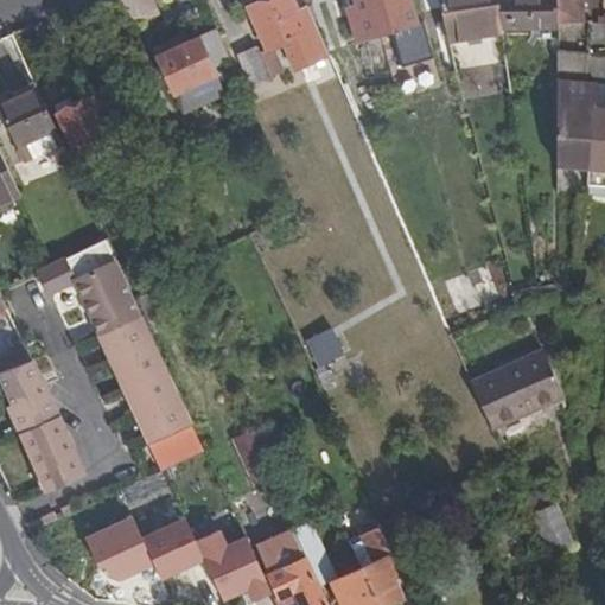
[(161,14),(154,0),(108,0),(121,29),(161,14)]
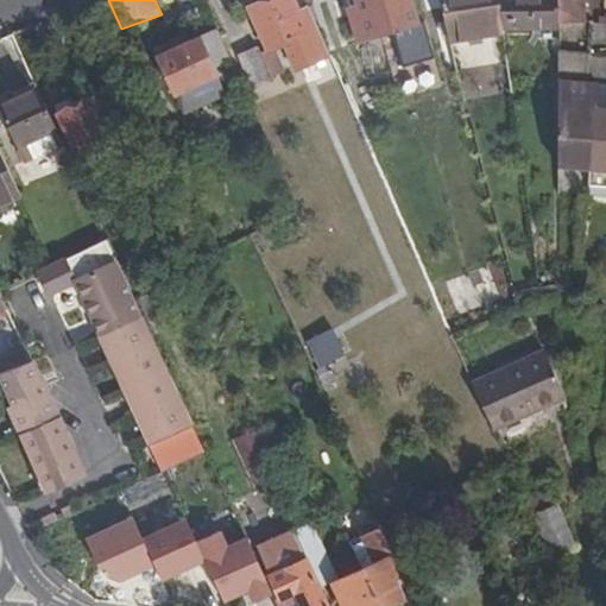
[(328,57),(307,7),(296,12),(290,0),(266,0),(248,8),(266,50),(262,52),(259,45),(240,55),(254,87),(271,80),(273,87),(281,83),(276,73),(281,70),(272,49),(282,44),(295,73),(328,57)]
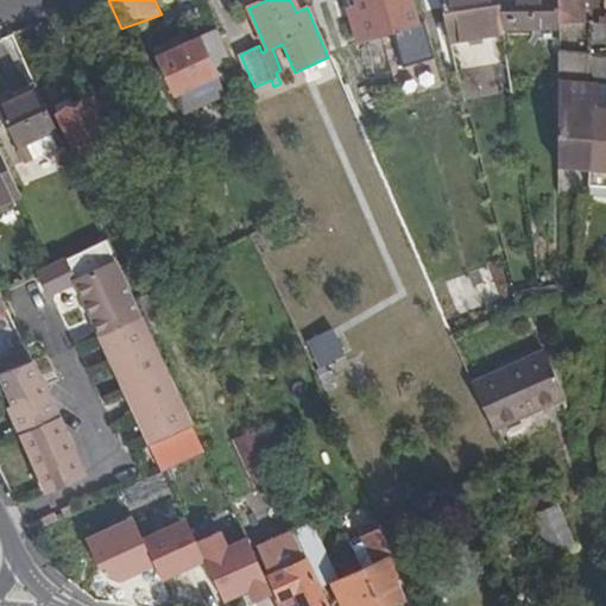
[(352,0),(354,10),(346,13),(355,43),(414,24),(406,0),(352,0)]
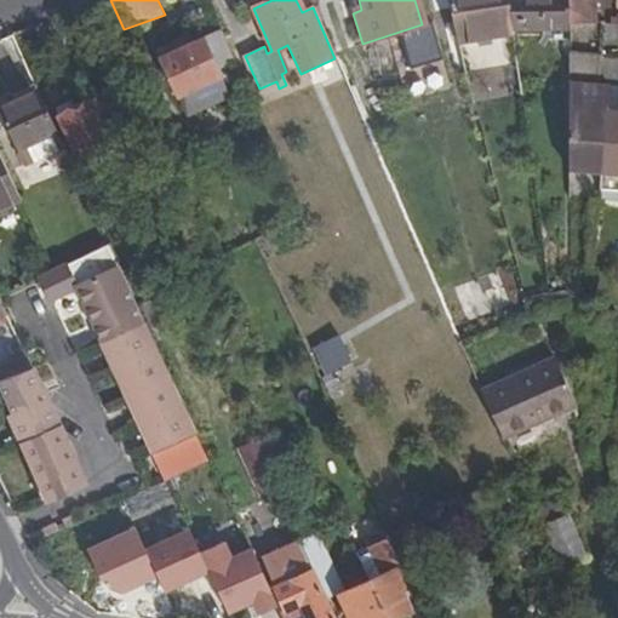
[(511,27),(508,0),(447,0),(456,33),(511,27)]
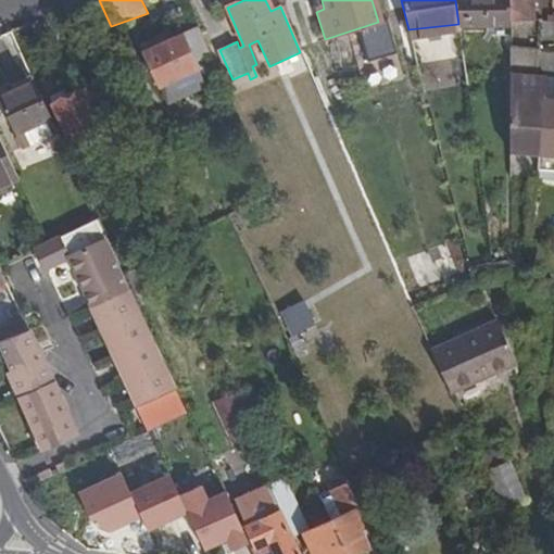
[(510,26),(508,0),(455,0),(458,24),(460,25),(510,26)]
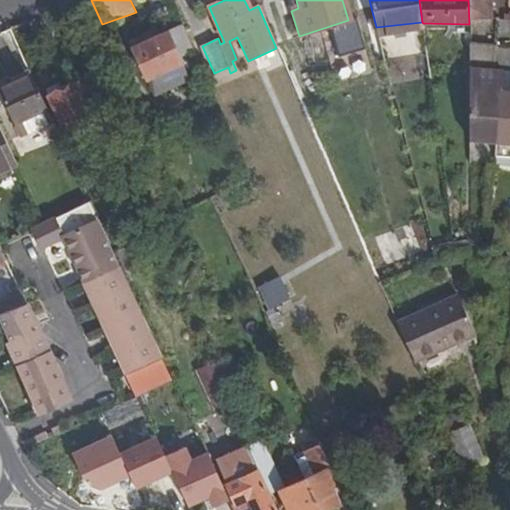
[(509,139),(509,63),(494,63),(498,12),(490,12),(490,0),(468,0),(469,24),(468,137),(509,139)]
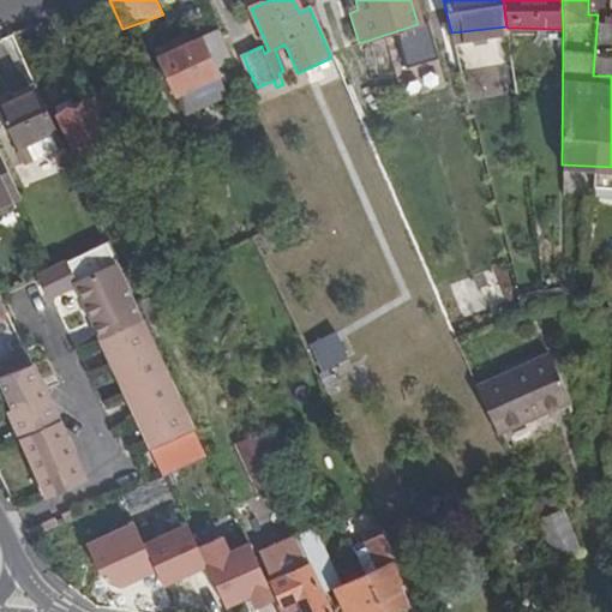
[(233,61),(219,30),(180,47),(177,40),(156,49),(177,95),(178,95),(187,115),(229,95),(217,69),(233,61)]
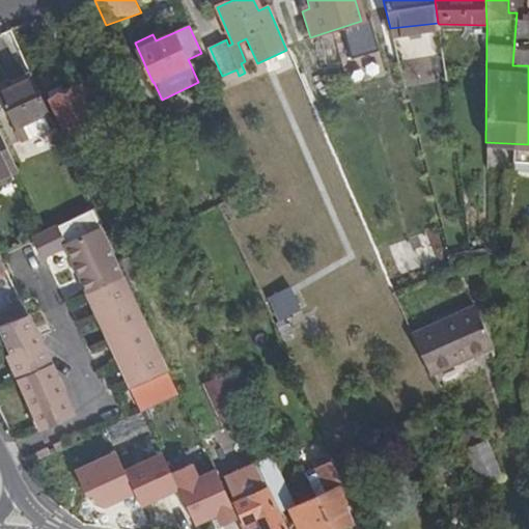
[(190,26),(189,26),(201,53),(202,52),(190,26)]
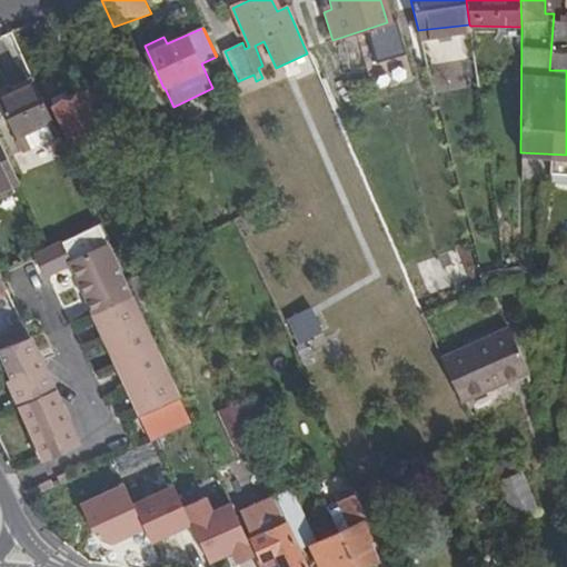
[(52,121),(35,83),(0,99),(17,137),(52,121)]
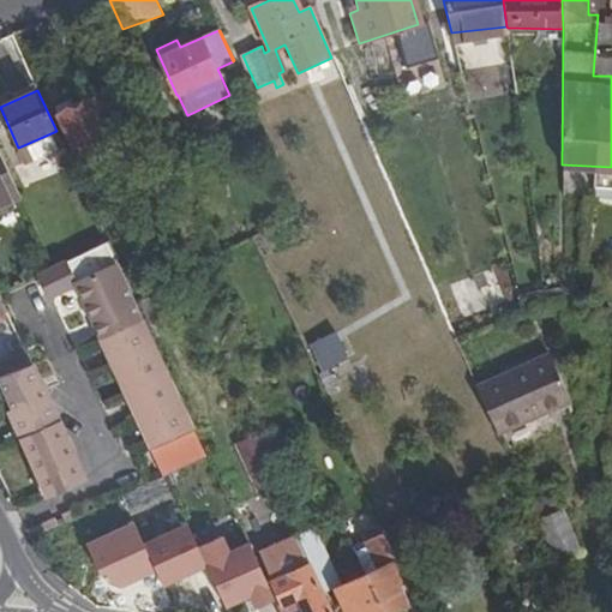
[(71,107),(58,113),(55,114),(77,159),(114,141),(93,96),(71,107)]
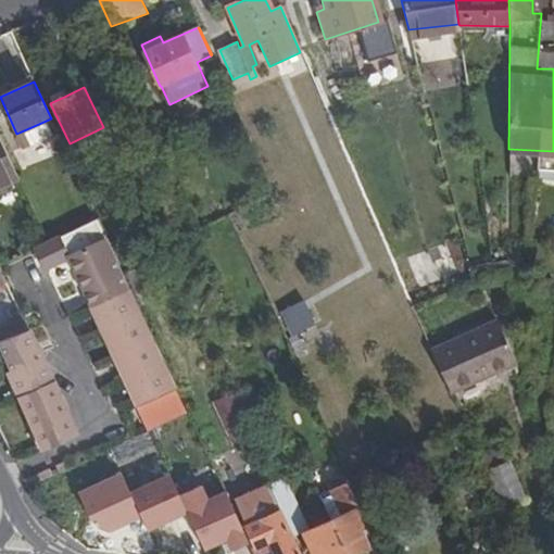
[(339,99),(334,87),(326,90),(331,102),(339,99)]
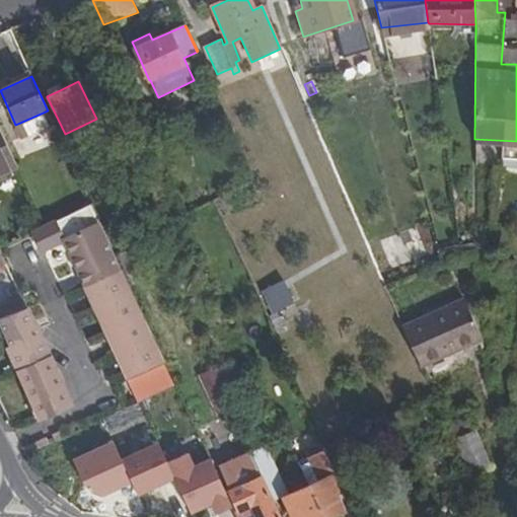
[(46,90),(49,95),(60,90),(57,84),(46,90)]
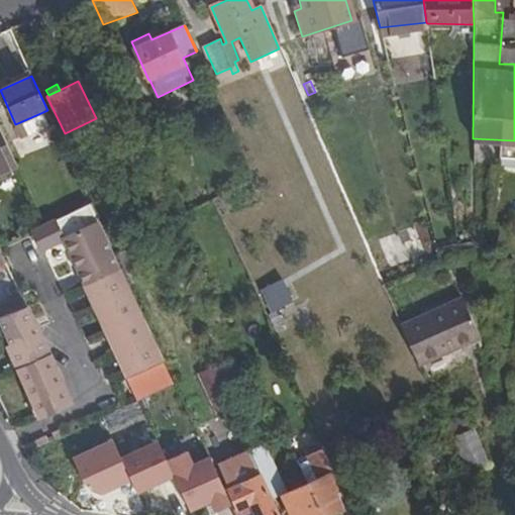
[(47,110),(15,124),(21,136),(54,121),(47,110)]
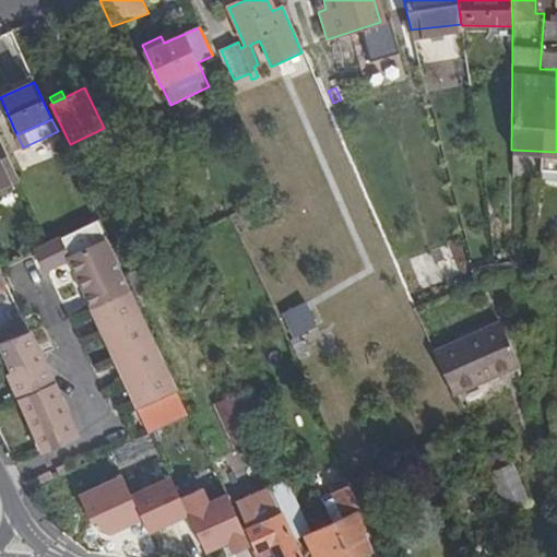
[(0,180),(16,174),(0,139),(0,180)]
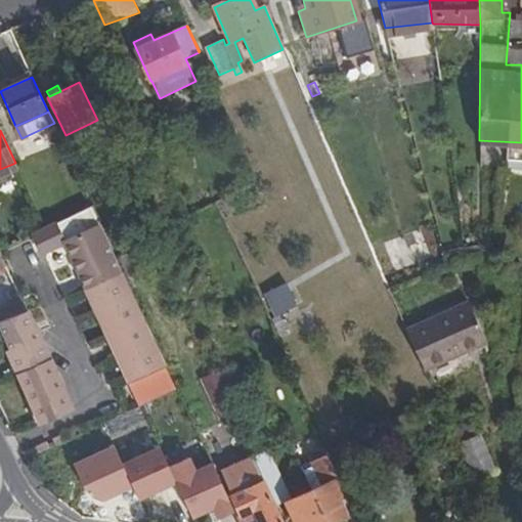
[(94,173),(82,179),(84,184),(97,178),(94,173)]
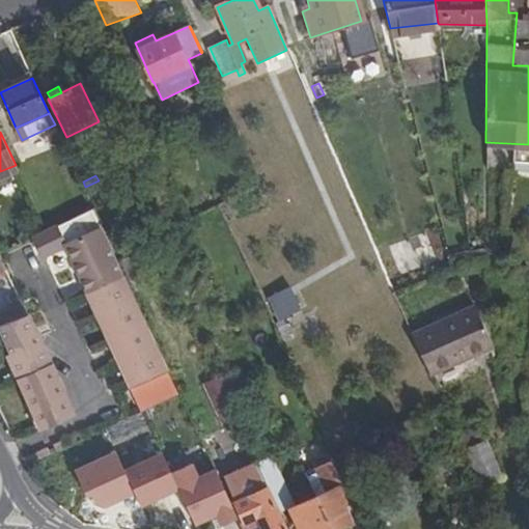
[(164,370),(94,210),(47,231),(44,233),(52,252),(67,246),(129,387),(164,370)]
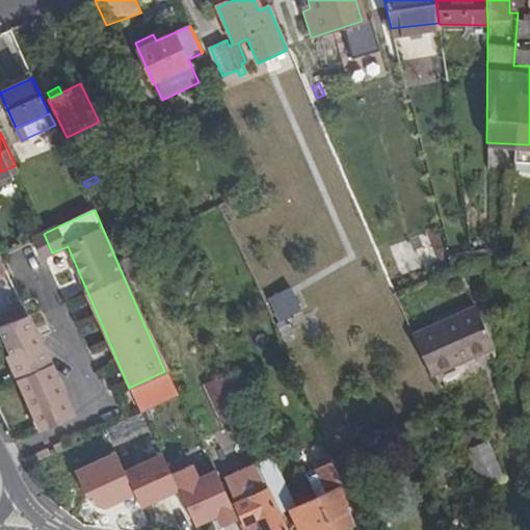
[(487,261),(487,248),(469,254),(471,265),(487,261)]
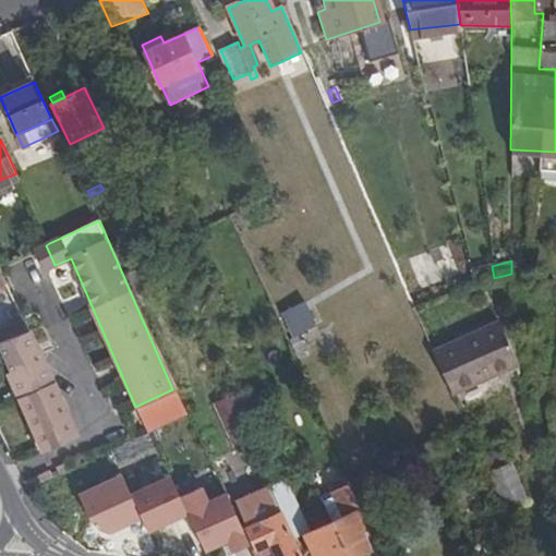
[(276,312),(287,337),(313,326),(301,300),(276,312)]
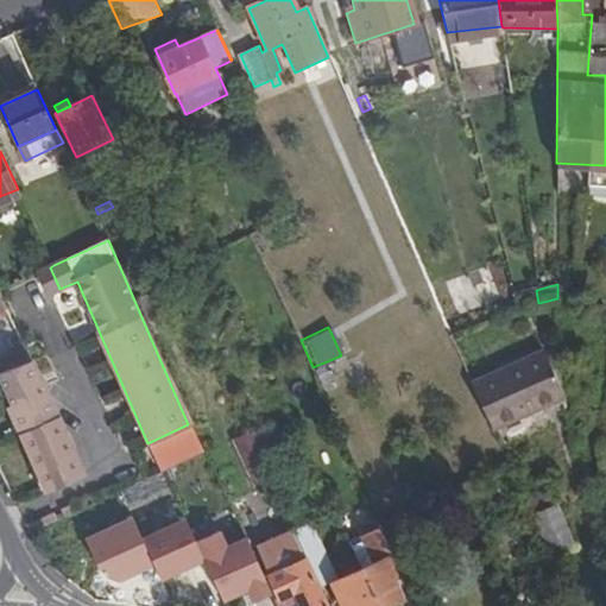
[(543,352),(472,384),(492,429),(563,397),(543,352)]
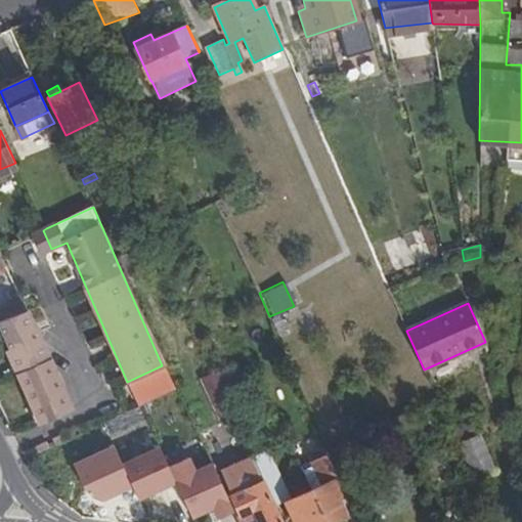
[(29,309),(27,310),(0,318),(0,328),(9,347),(41,420),(71,407),(29,309)]
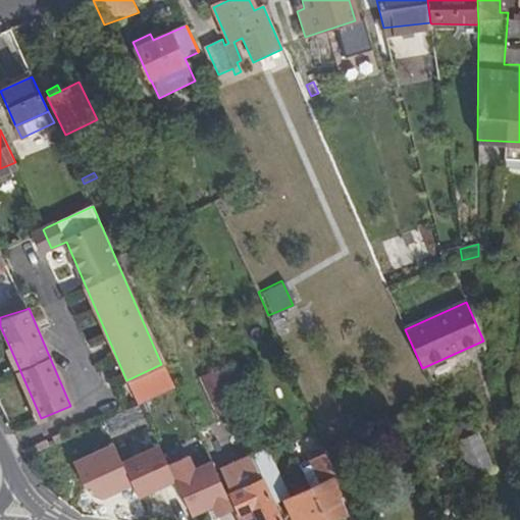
[(234,366),(220,372),(227,391),(242,384),(234,366)]
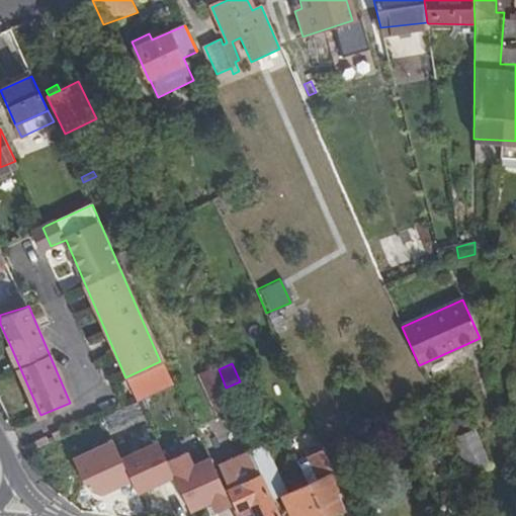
[(232,408),(213,368),(198,374),(219,414),(232,408)]
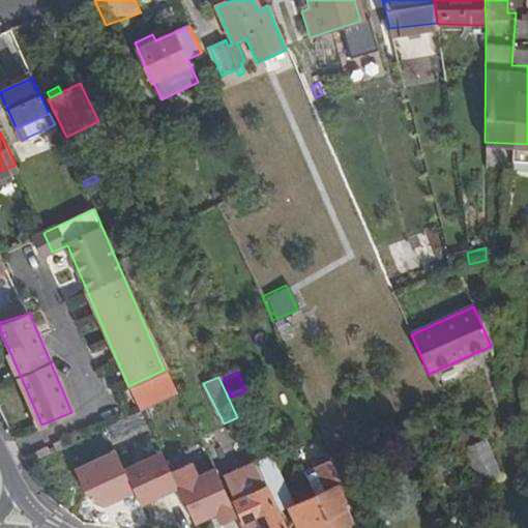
[(167,379),(141,389),(148,406),(174,394),(167,379)]
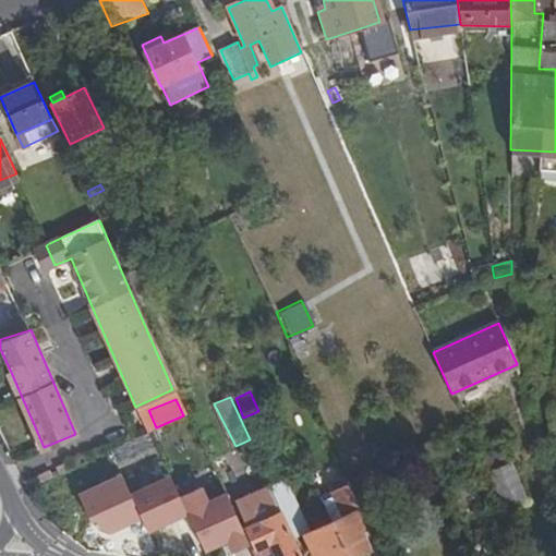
[(188,417),(160,430),(180,469),(206,457),(188,417)]
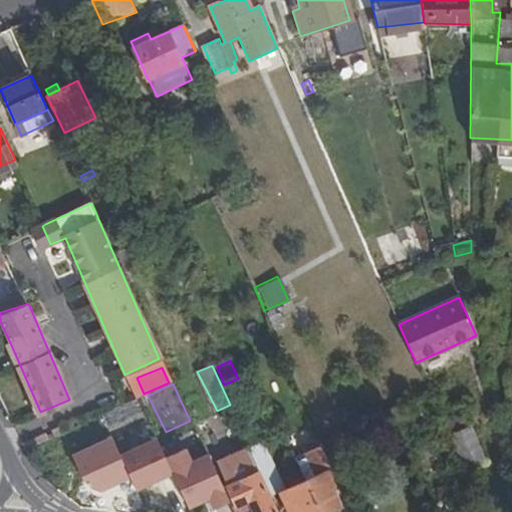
[(511,416),(504,415),(503,428),(511,428),(511,416)]
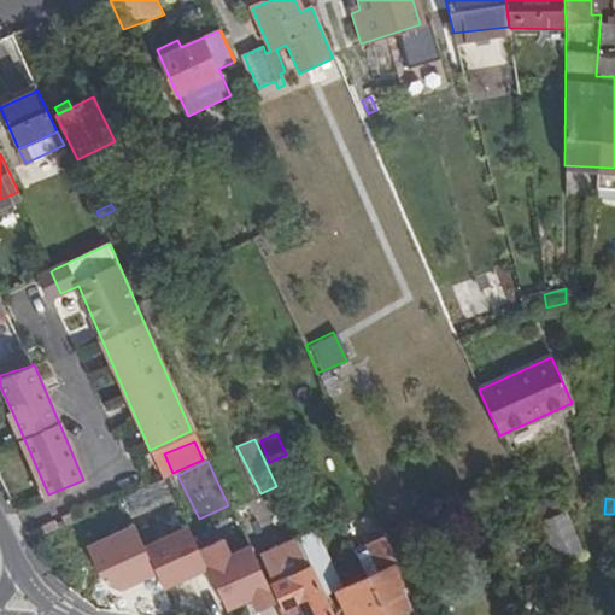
[(68,523),(78,519),(75,513),(65,517),(68,523)]
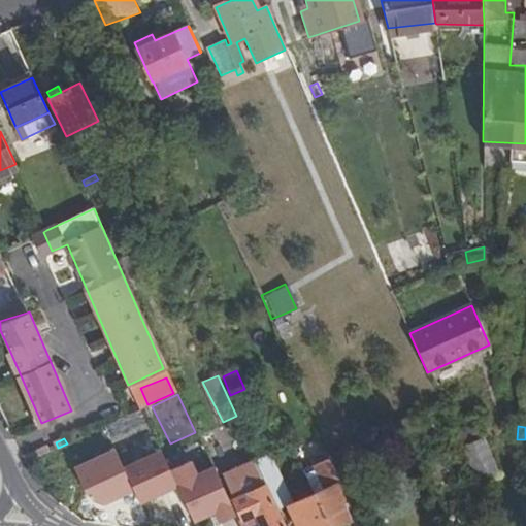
[(129,441),(94,458),(114,501),(150,487),(142,469),(154,464),(142,438),(130,444),(129,441)]
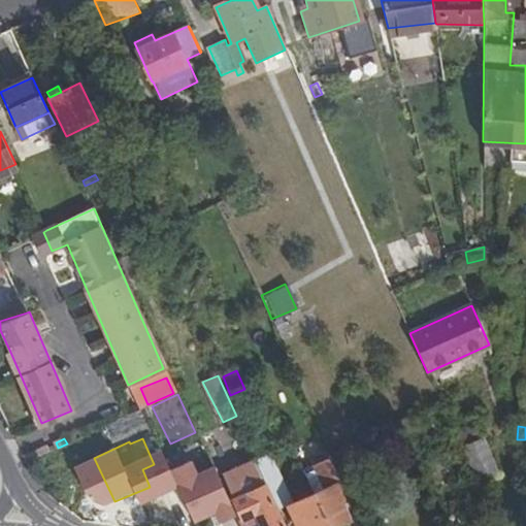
[(481,439),(462,448),(478,481),(496,472),(481,439)]
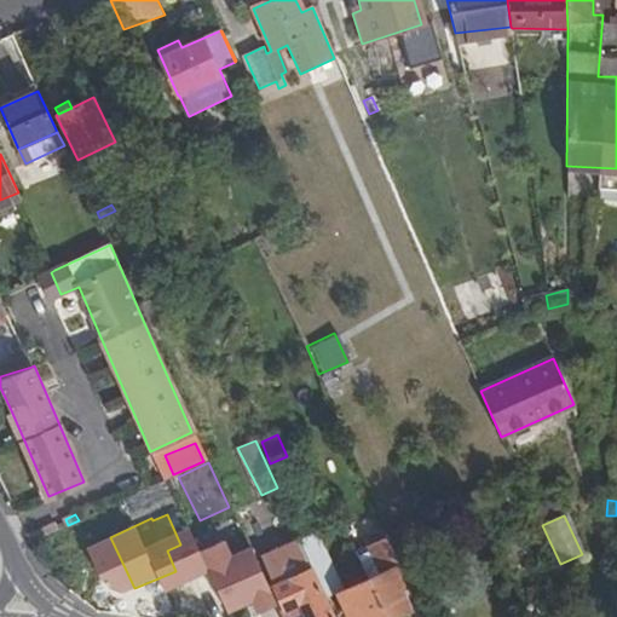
[(58,523),(29,536),(33,542),(61,529),(58,523)]
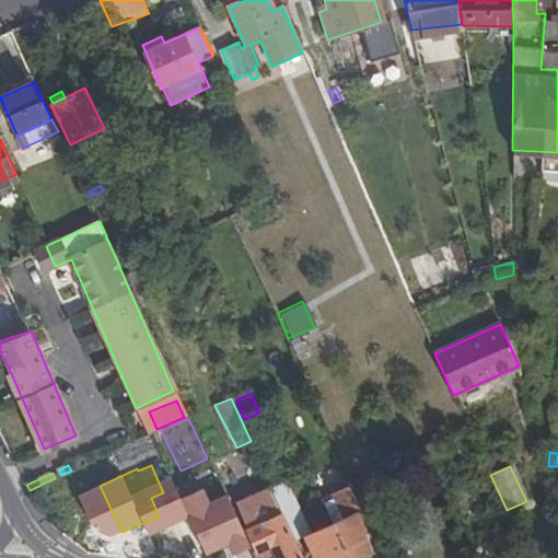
[(348,557),(332,522),(311,532),(287,480),(271,488),(283,513),(295,539),(305,535),(314,554),(320,551),(323,557),(348,557)]
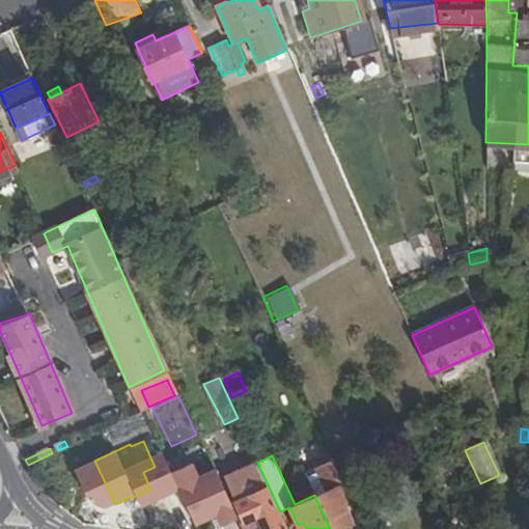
[(327,490),(314,495),(330,528),(334,528),(353,521),(344,503),(349,500),(341,484),(342,484),(332,460),(315,467),(327,490)]
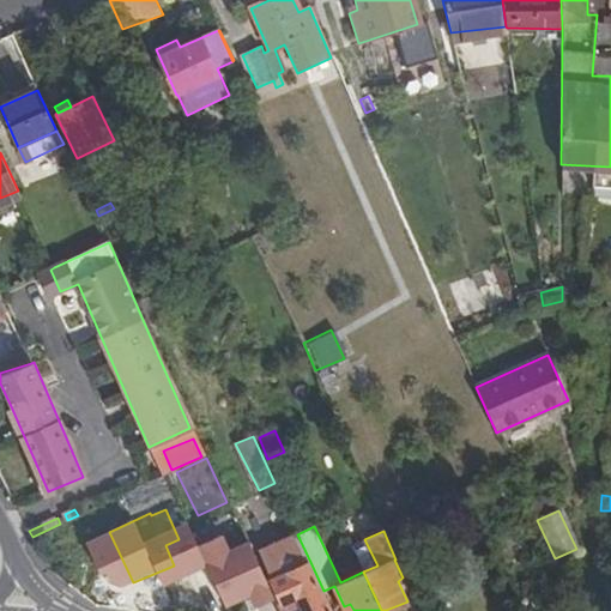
[(284,602),(279,604),(282,610),(332,610),(324,591),(310,562),(273,579),(284,602)]
